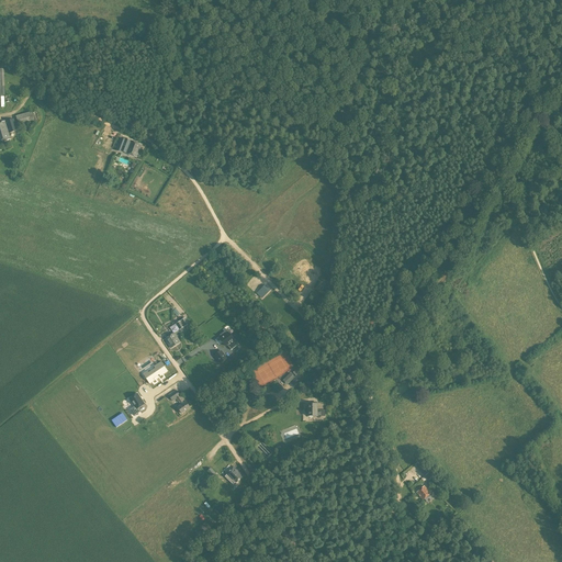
[(38,120),(38,119),(36,112),(32,113),(31,112),(15,116),(18,125),(19,126),(38,120)]
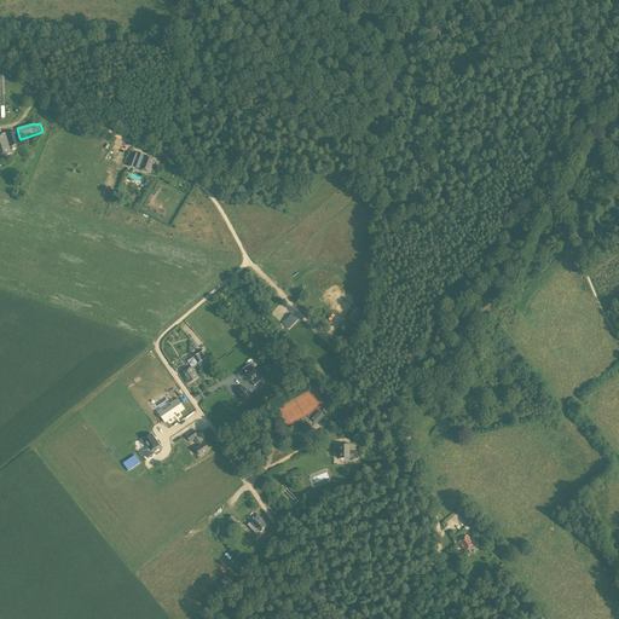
[(0,156),(11,154),(10,146),(18,144),(15,131),(0,134),(0,156)]
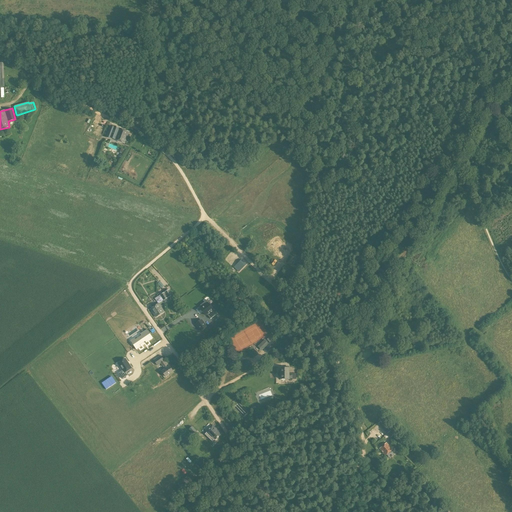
[(115,140),(125,143),(129,131),(114,126),(111,135),(116,137),(115,140)]
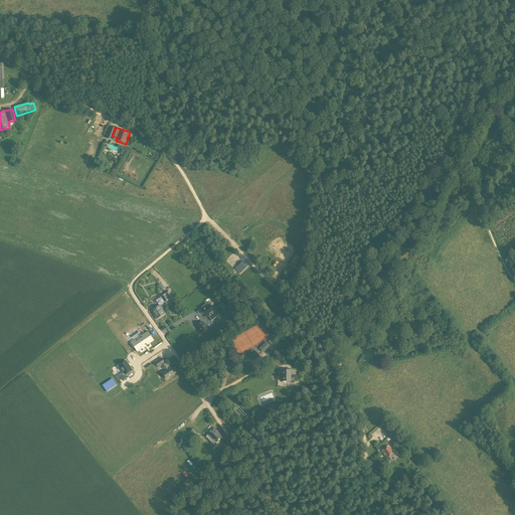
[(282,252),(290,243),(277,231),(278,230),(277,230),(276,230),(272,226),(265,234),(264,233),(264,234),(265,235),(263,237),(267,241),(265,243),(266,243),(270,239),(277,246),(276,248),(276,249),(281,252),(281,253),(282,253),(282,252)]
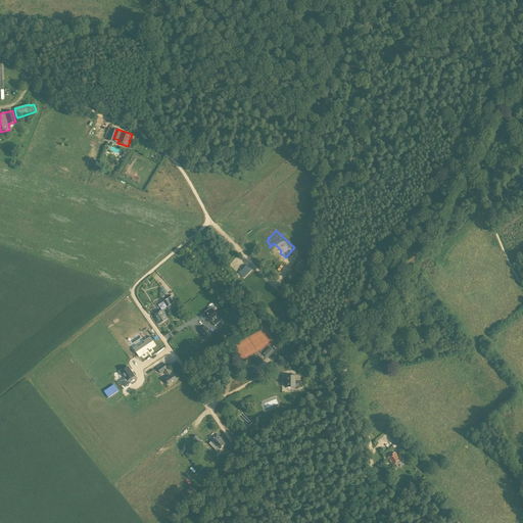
[(246,275),(251,270),(246,266),(242,271),(246,275)]
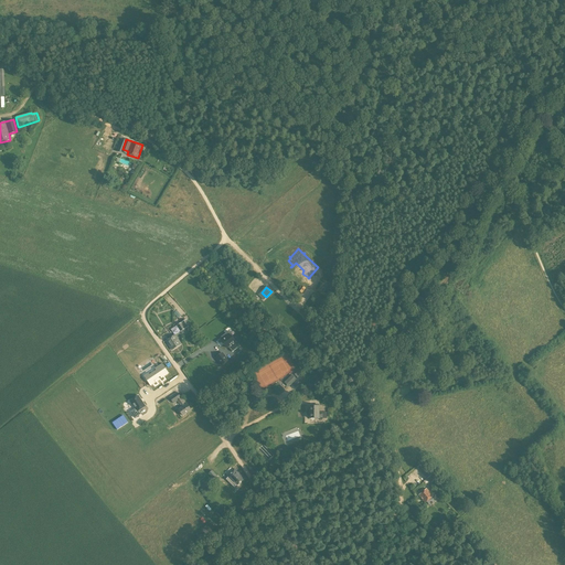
[(187,319),(171,329),(174,334),(176,336),(190,326),(187,319)]
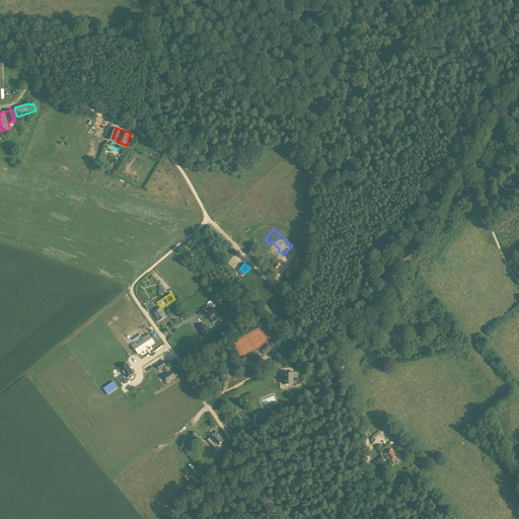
[(210,306),(205,310),(203,312),(205,315),(208,319),(215,313),(210,306)]
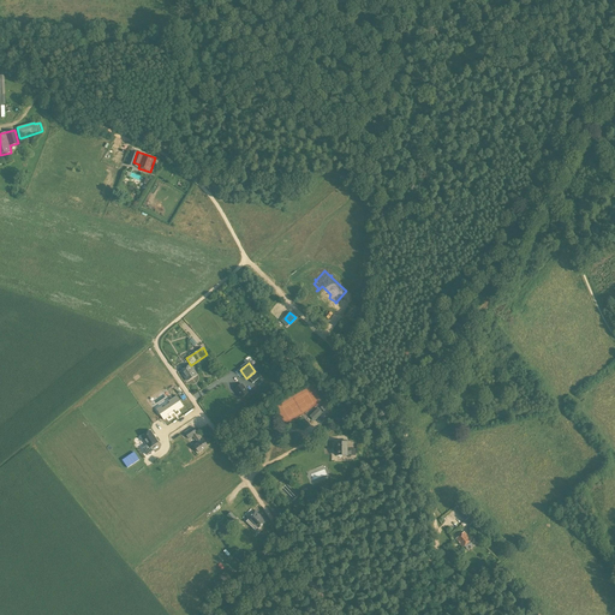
[(190,364),(180,371),(187,381),(197,375),(191,365),(190,364)]
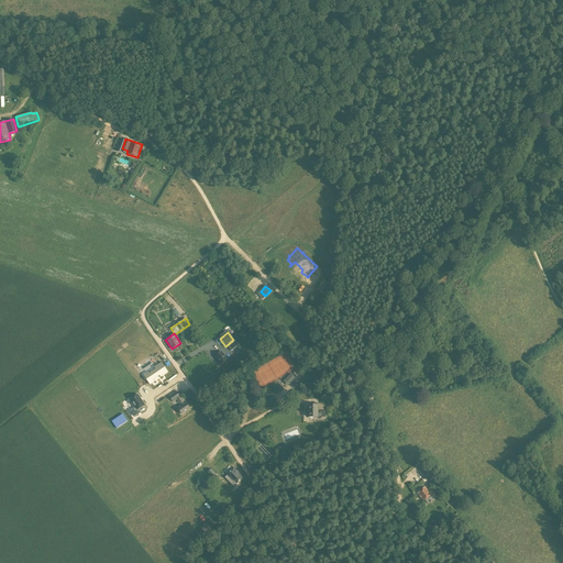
[(216,357),(220,364),(227,359),(222,352),(216,357)]
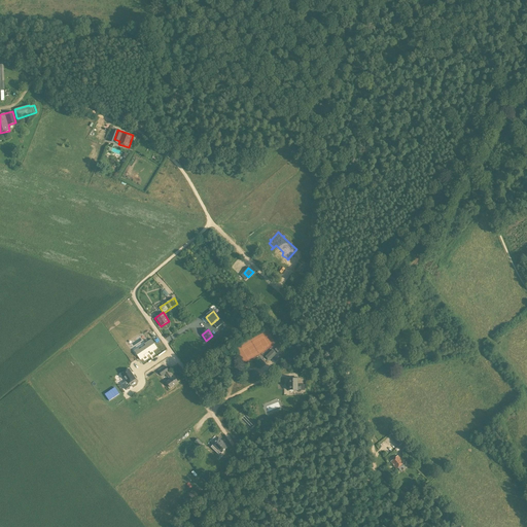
[(138,348),(134,351),(140,360),(144,357),(143,355),(149,351),(150,353),(157,349),(151,340),(144,344),(145,346),(139,350),(138,348)]
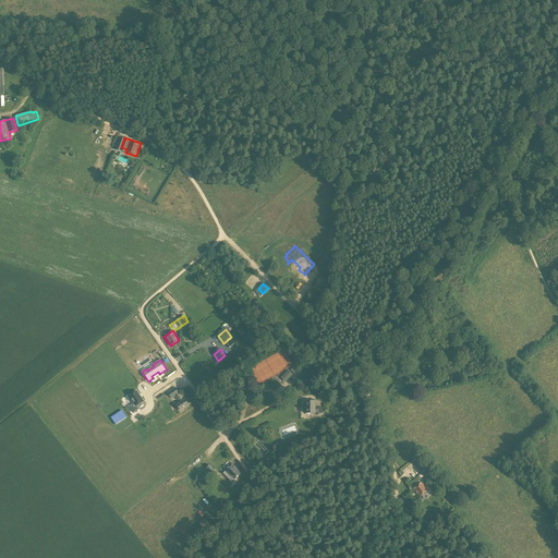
[(293,375),(289,371),(281,378),(286,383),(287,380),(290,384),(293,380),(300,374),(296,371),(293,375)]
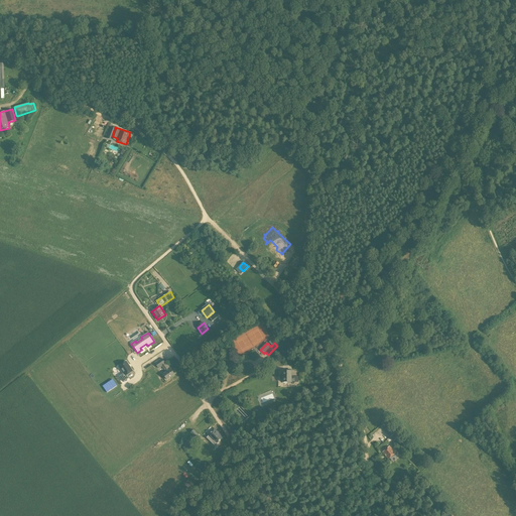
[(161,358),(155,363),(158,368),(161,366),(165,372),(162,374),(166,380),(174,374),(170,369),(169,370),(165,364),(161,358)]
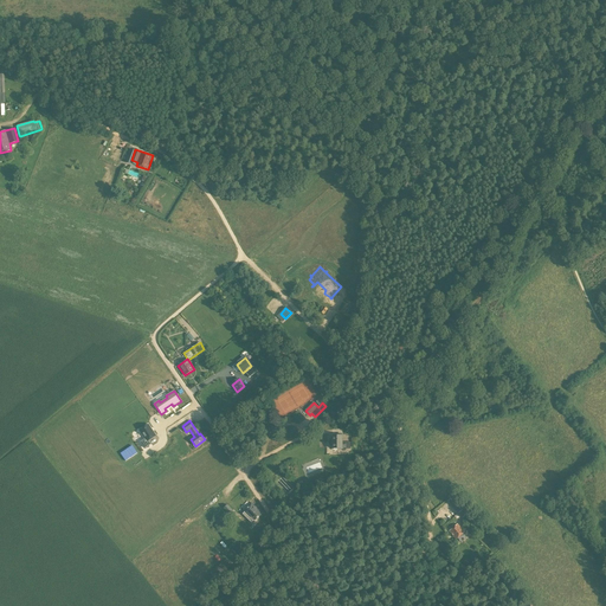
[(148,425),(140,430),(146,438),(140,442),(144,449),(152,444),(149,440),(155,436),(148,425)]
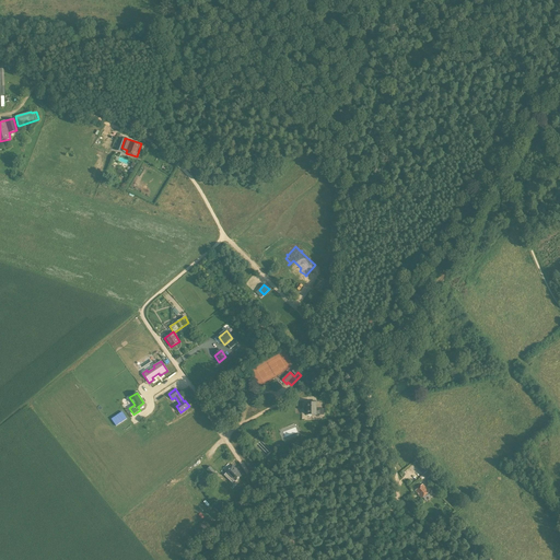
[(323,415),(323,409),(316,409),(316,403),(307,403),(307,415),(316,415),(316,413),(319,413),(319,415),(323,415)]
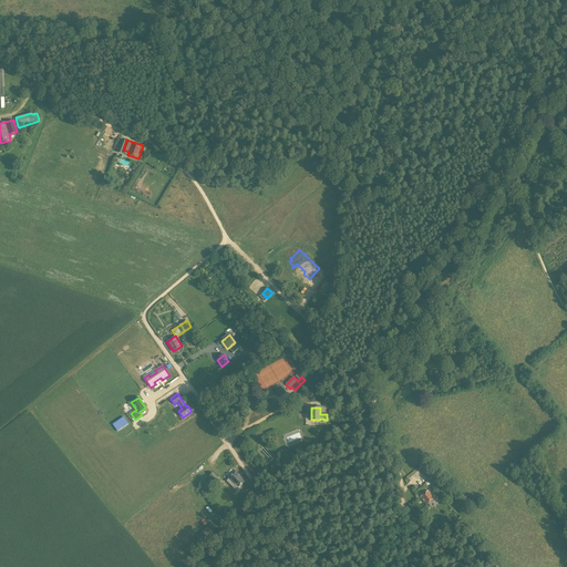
[(439,480),(424,464),(420,470),(433,484),(439,480)]
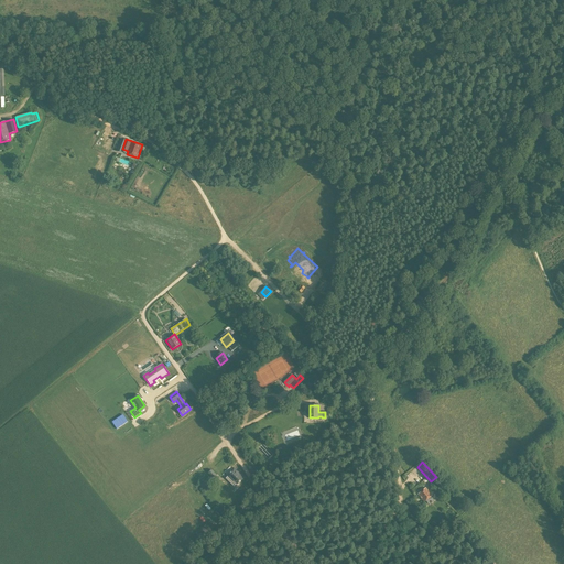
[(243,477),(235,468),(227,477),(234,484),(231,485),(234,487),(236,486),(243,477)]
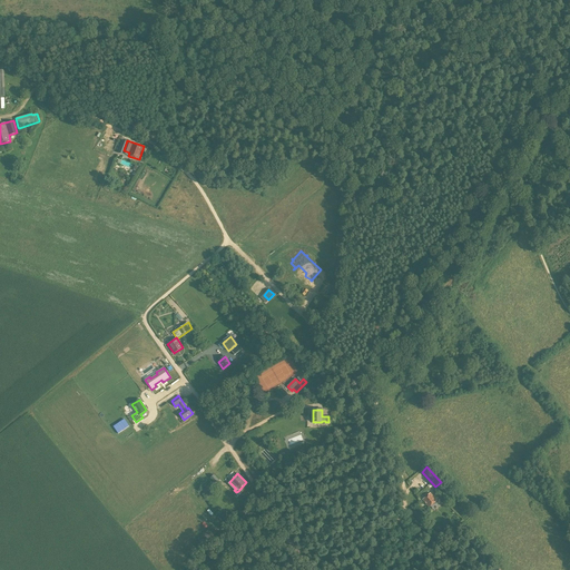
[(214,474),(210,478),(218,487),(222,483),(214,474)]
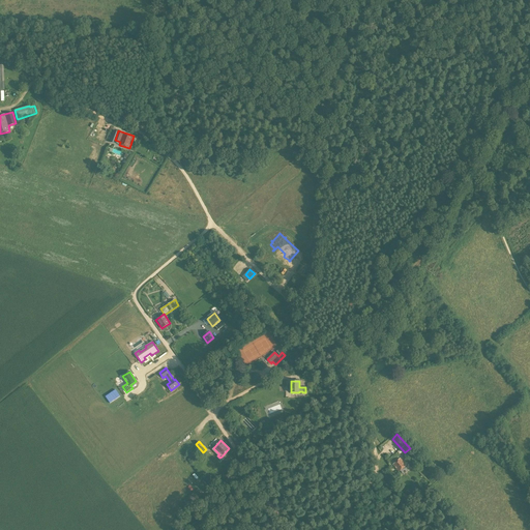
[(406,466),(400,459),(392,465),(399,472),(406,466)]
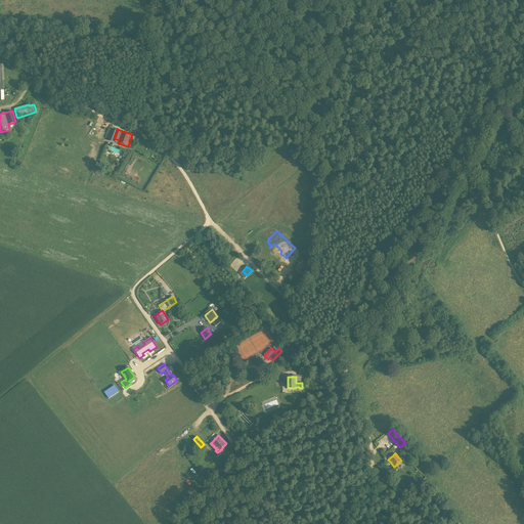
[(203,477),(189,490),(193,494),(207,481),(203,477)]
